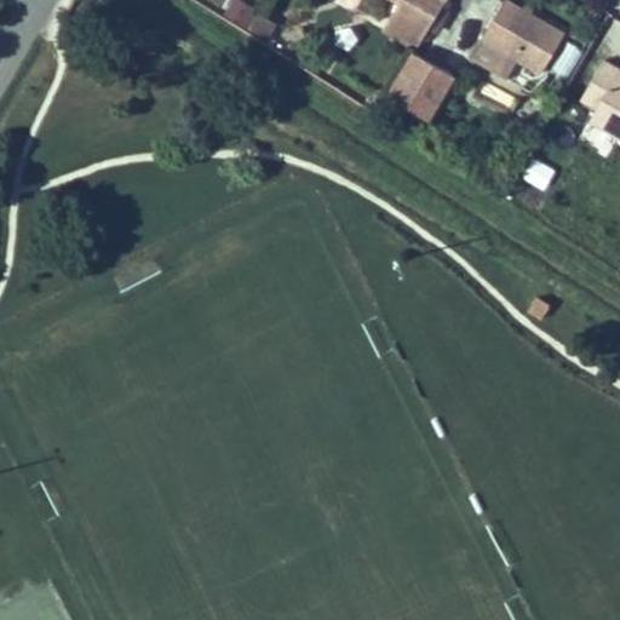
[(259,12),(240,0),(235,0),(227,15),(248,29),(259,12)]
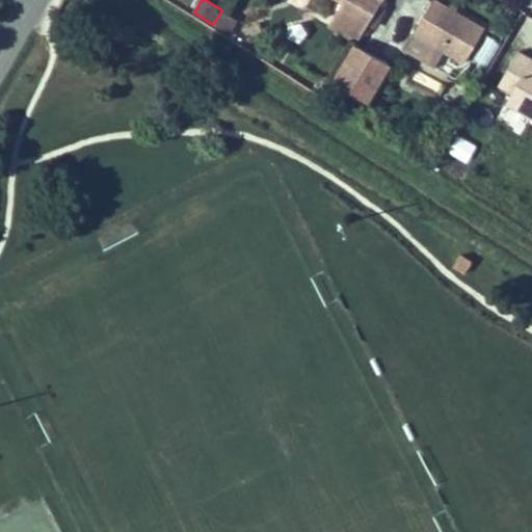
[(342,0),(345,1),(336,18),(331,25),(361,42),(365,34),(383,0),(342,0)]
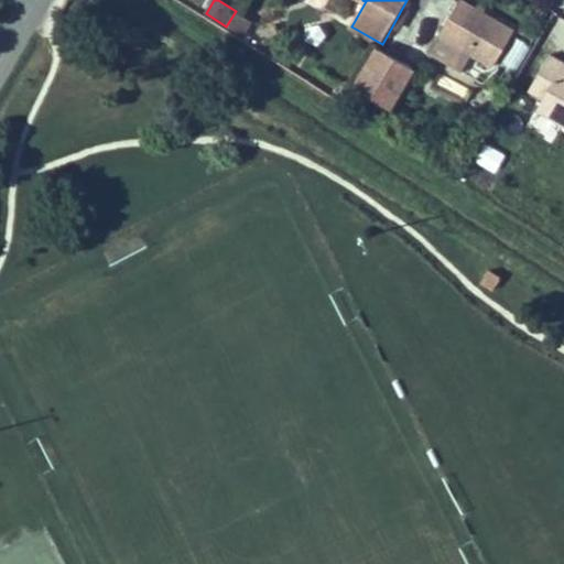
[(512,30),(459,0),(458,0),(441,35),(492,65),(512,30)]
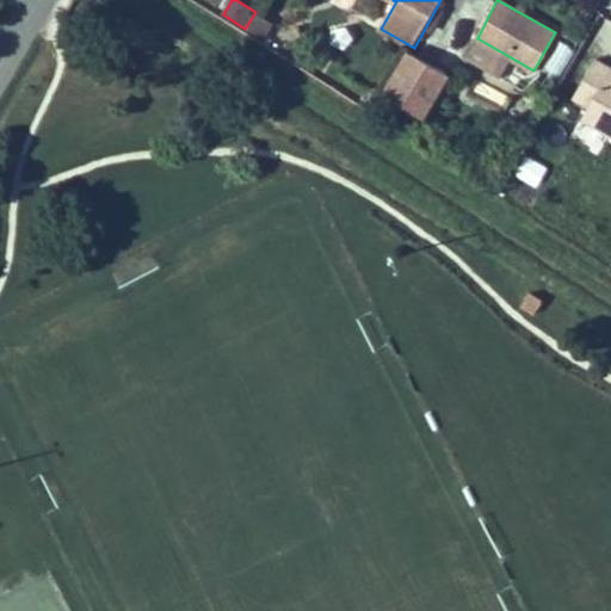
[(511,57),(477,38),(467,57),(500,75),(511,57)]
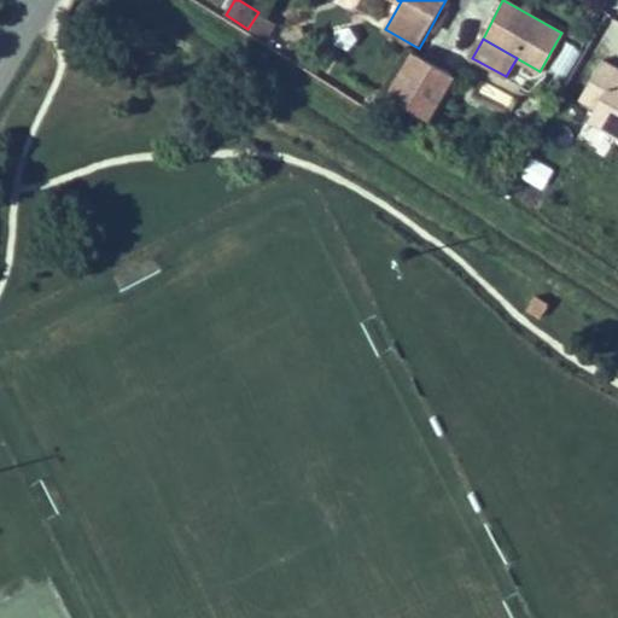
[(452,79),(410,56),(385,100),(425,123),(452,79)]
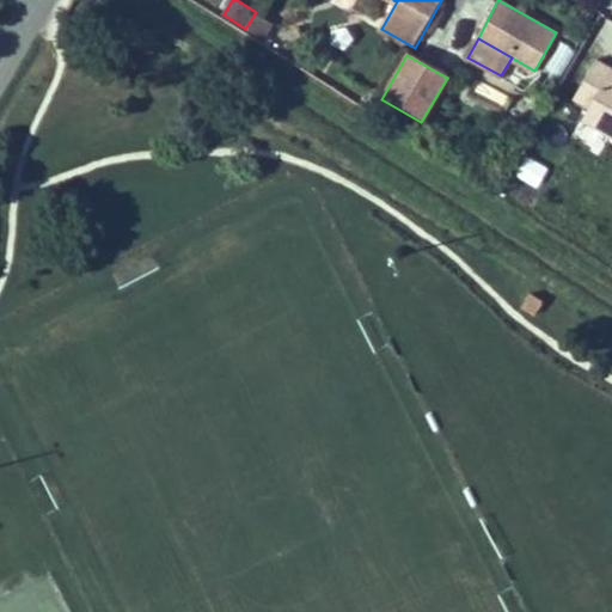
[(611,74),(610,73),(593,63),(571,102),(587,111),(580,123),(609,139),(611,141),(611,74)]
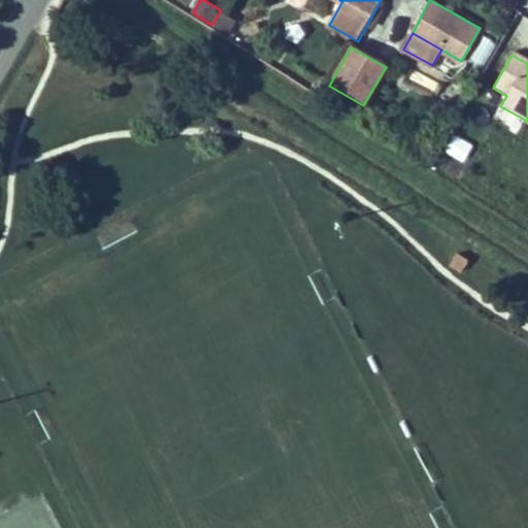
[(443,153),(464,163),(473,143),(453,133),(443,153)]
